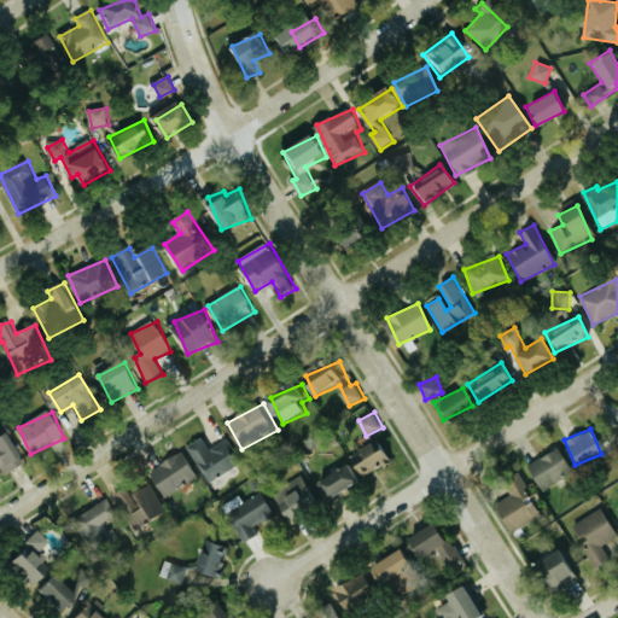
[(0,474),(25,464),(12,433),(1,438),(0,435),(0,474)]
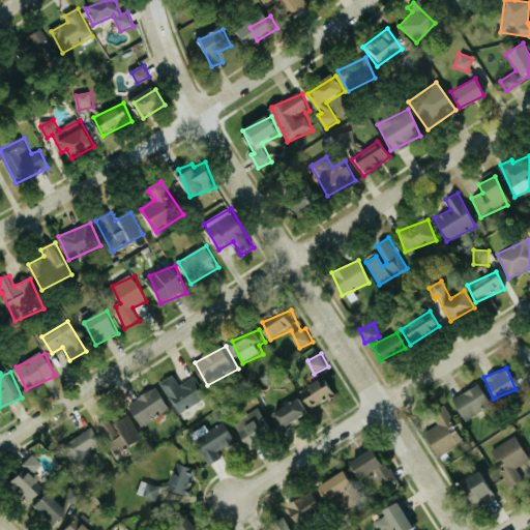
[(181,385),(176,376),(164,383),(180,414),(209,398),(197,377),(181,385)]
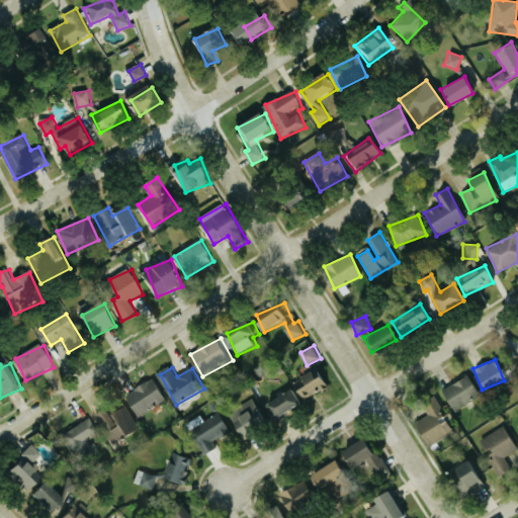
[(329,389),(323,371),(299,379),(306,397),(329,389)]
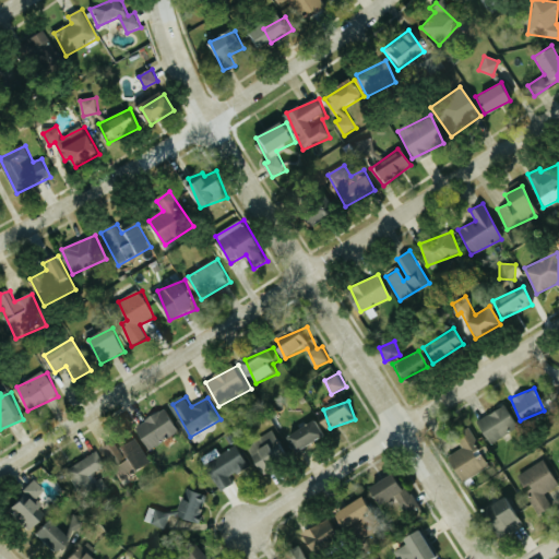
[(516,429),(506,405),(476,419),(487,443),(516,429)]
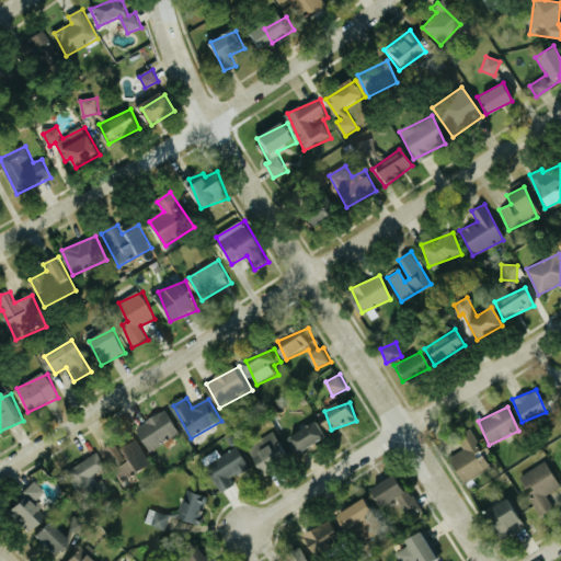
[(140,430),(153,450),(182,432),(169,411),(140,430)]
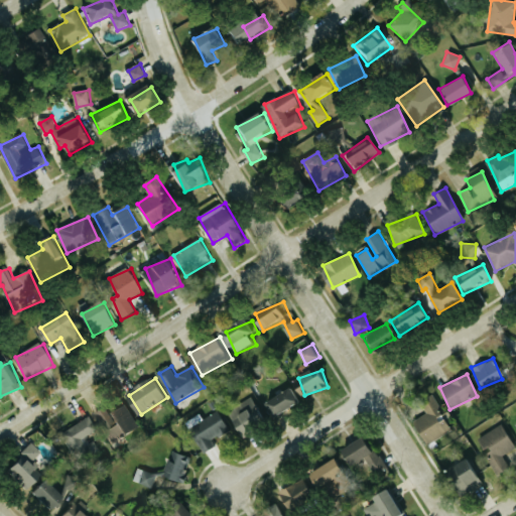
[(305,401),(296,387),(270,403),(280,418),(305,401)]
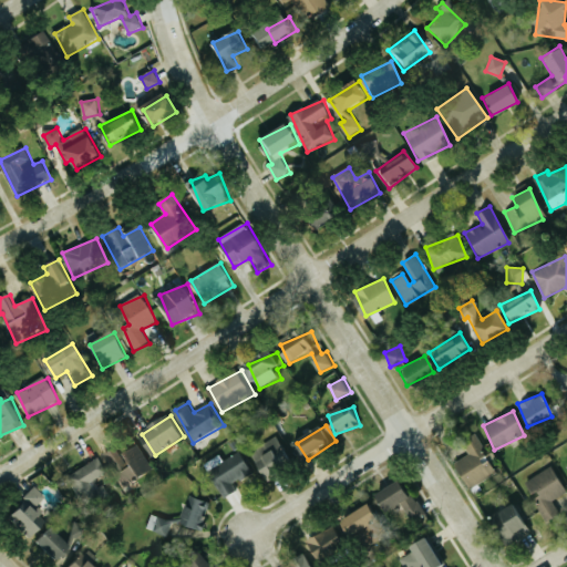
[(451,465),(467,490),(497,471),(473,434),(461,442),(468,453),(451,465)]
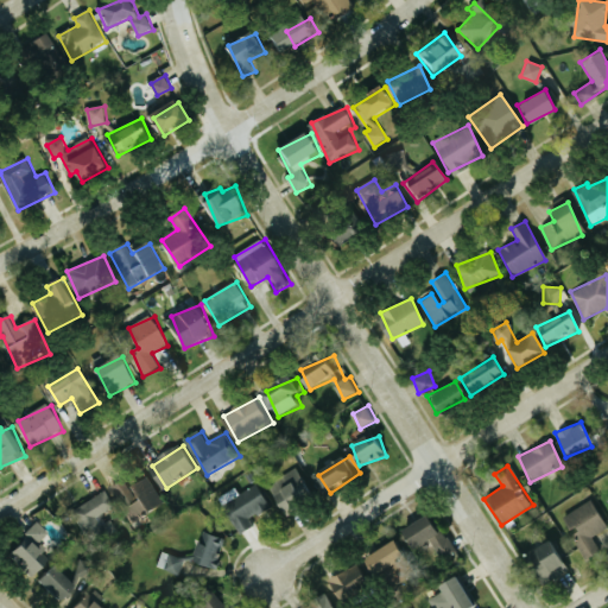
[(321,493),(297,467),(273,491),(298,515),(321,493)]
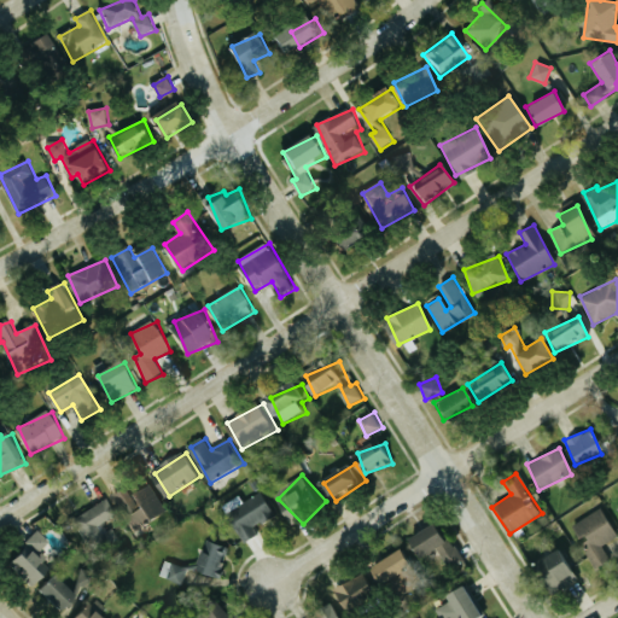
[(169,512),(150,483),(133,494),(128,487),(115,496),(138,531),(169,512)]
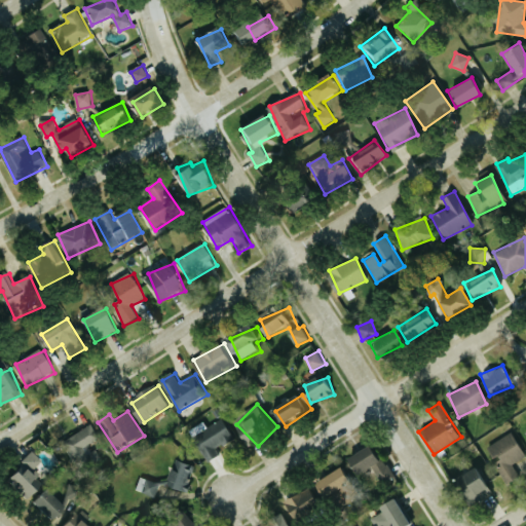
[(222,455),(218,450),(237,438),(225,418),(195,437),(212,461),(222,455)]
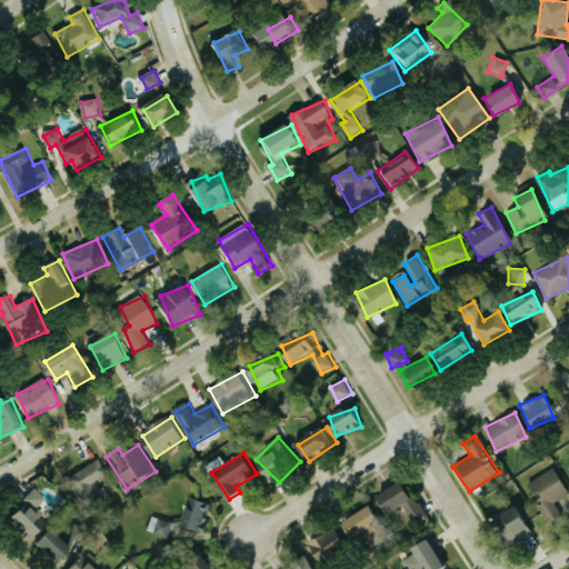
[(110,478),(101,460),(71,477),(88,509),(110,497),(102,482),(110,478)]
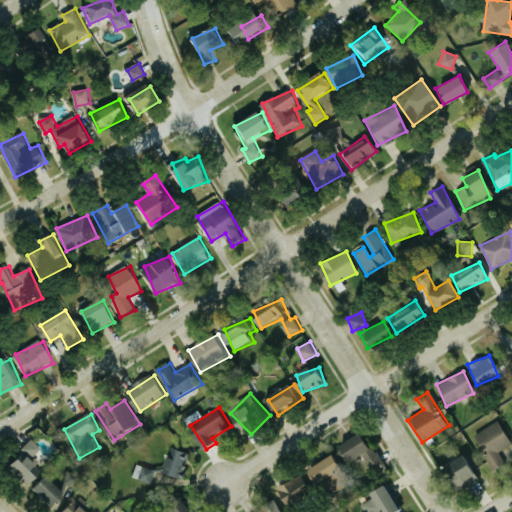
[(505,463),(498,452),(511,445),(498,421),(472,436),(492,471),(505,463)]
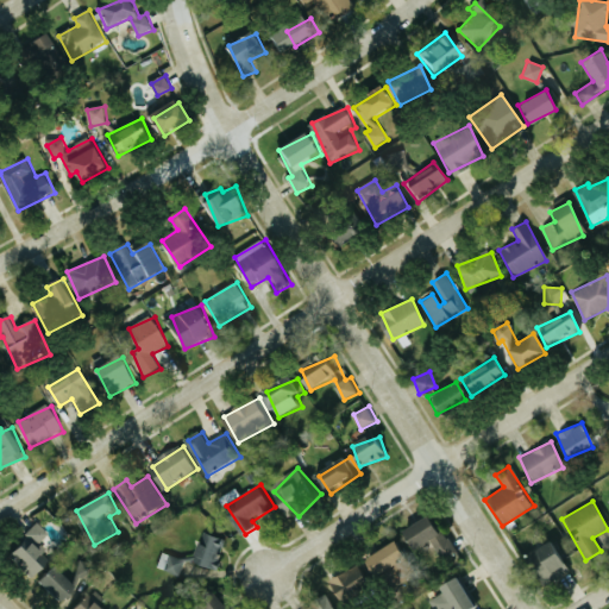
[(413,528),(429,566),(456,556),(445,529),(432,534),(427,522),(413,528)]
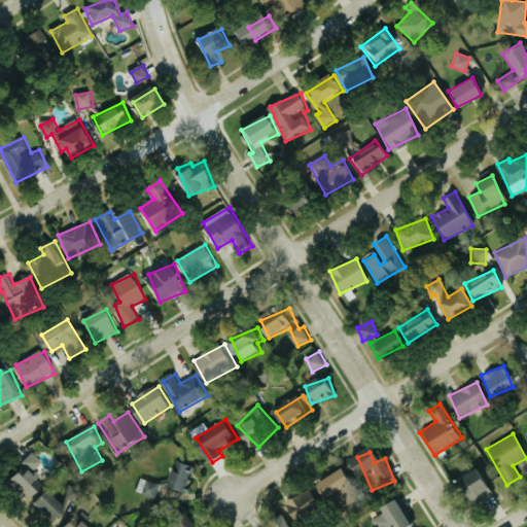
[(46,485),(33,473),(43,462),(34,453),(8,480),(31,501),(46,485)]
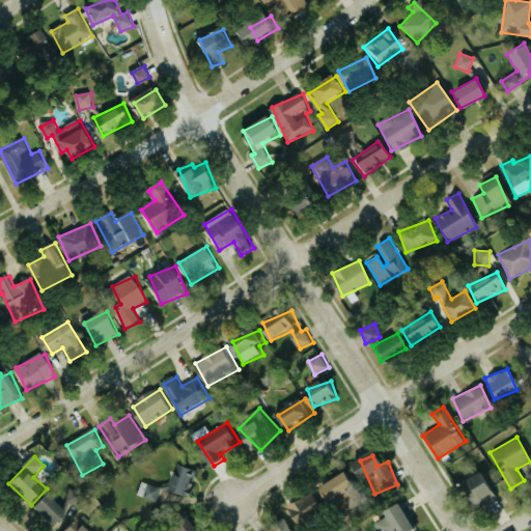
[(199,470),(179,465),(172,490),(192,496),(199,470)]
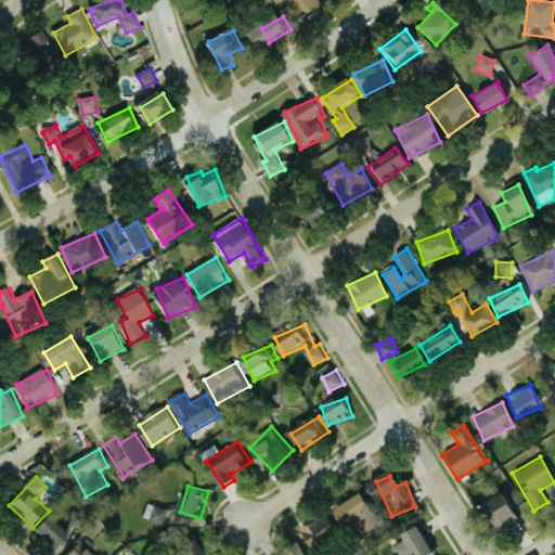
[(481,505),(499,532),(518,519),(500,492),(481,505)]
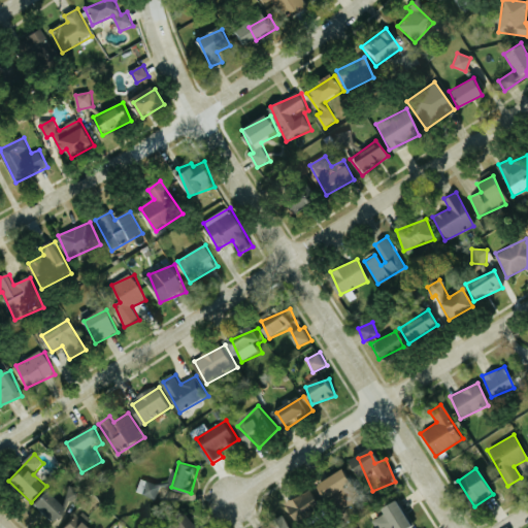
[(345,495),(351,504),(366,495),(351,469),(324,485),(334,502),(345,495)]
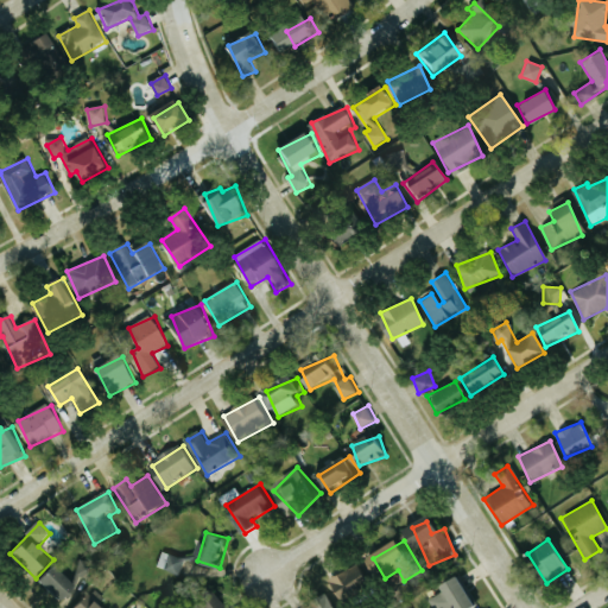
[(40,581),(64,603),(94,571),(83,562),(70,577),(57,564),(40,581)]
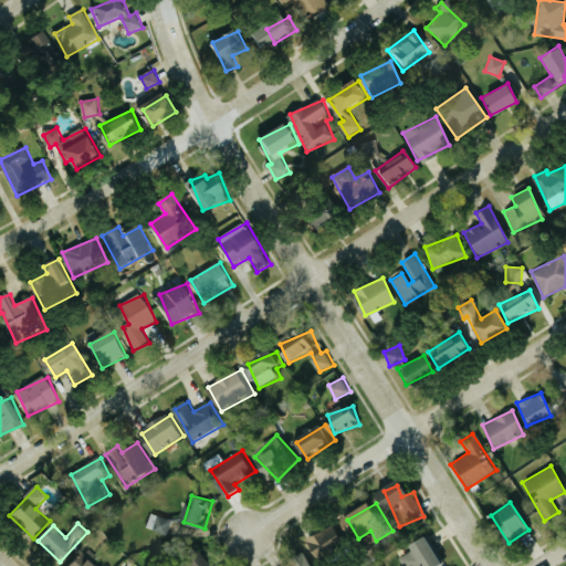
[(323,564),(353,548),(341,524),(311,540),(323,564)]
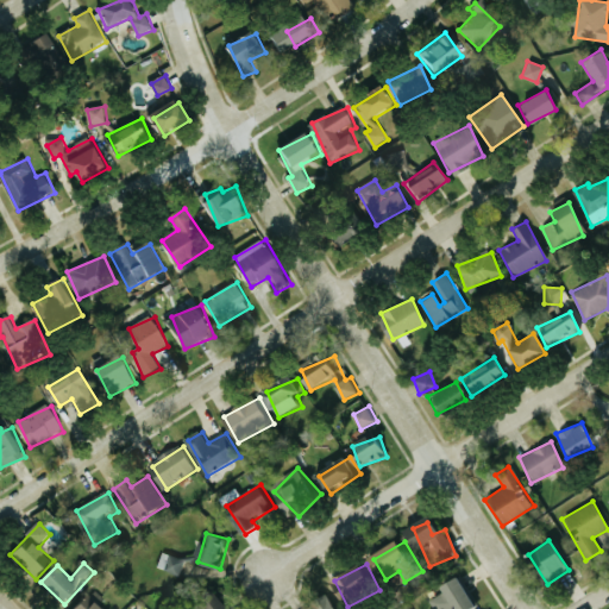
[(437,608),(471,608),(457,577),(437,586),(440,595),(432,598),(437,608)]
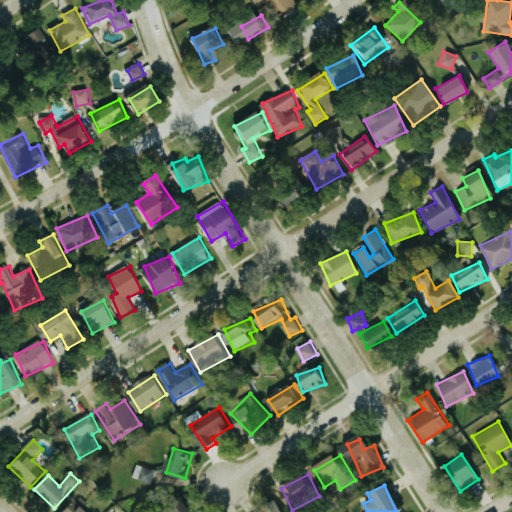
[(89,511),(75,501),(66,511),(89,511)]
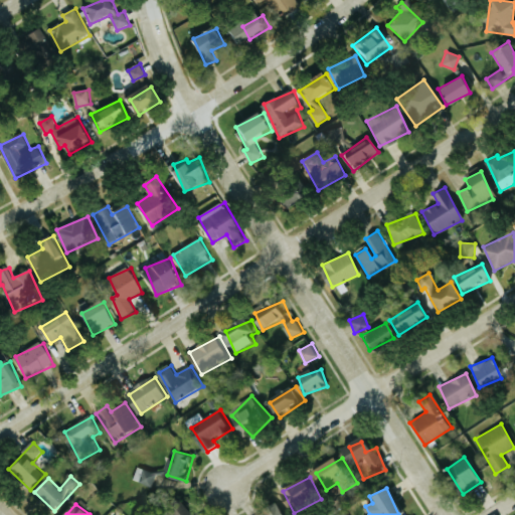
[(262,514),(288,514),(283,505),(262,514)]
